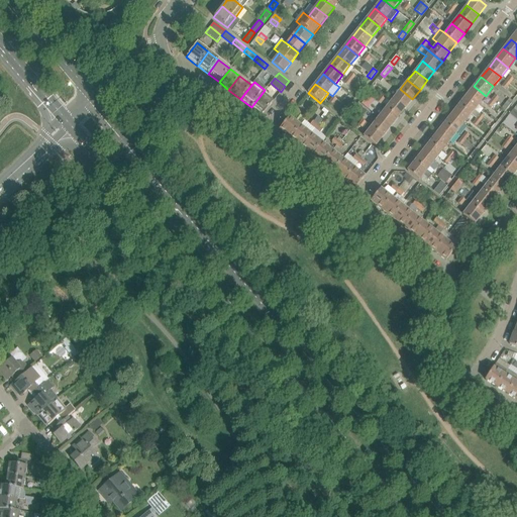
[(474,86),(467,96),(479,105),(486,96),(474,86)]
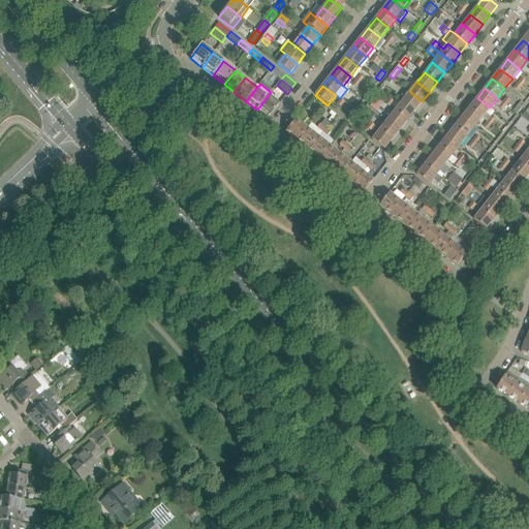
[(409,91),(402,101),(414,111),(422,101),(409,91)]
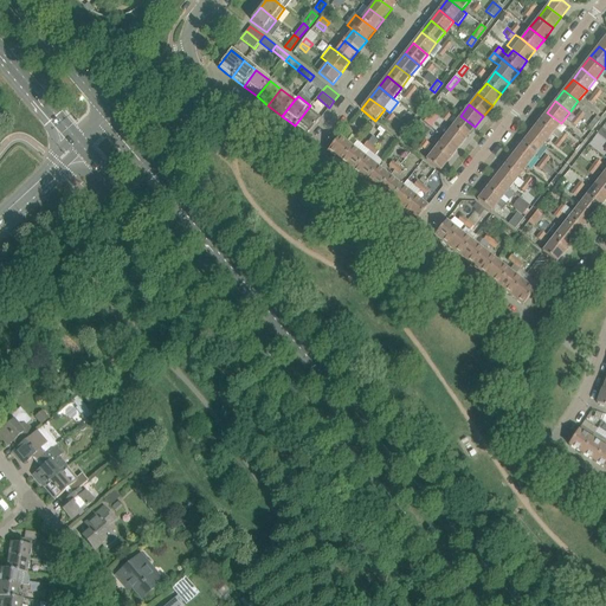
[(320,120),(307,110),(295,126),(295,127),(302,131),(307,136),(320,120)]
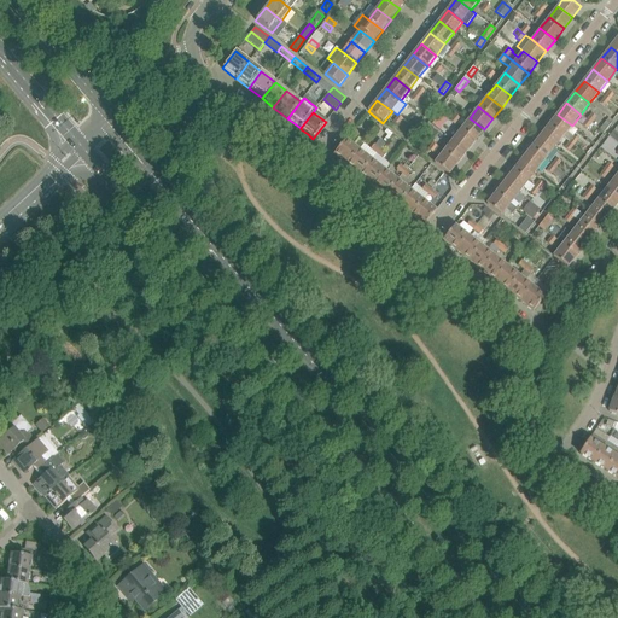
[(566,132),(572,126),(558,115),(549,126),(563,136),(569,141),(573,145),(578,139),(573,135),(573,136),(566,132)]
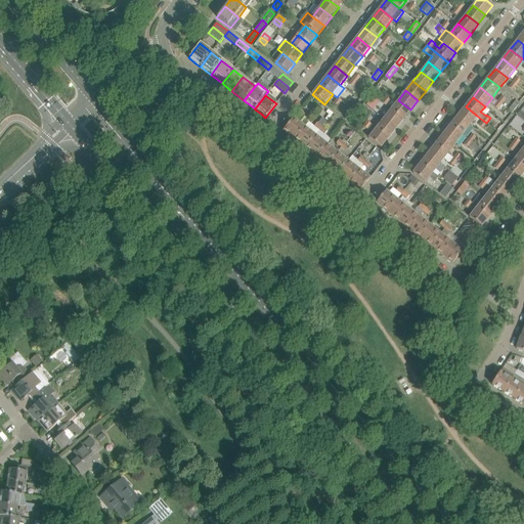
[(352,98),(347,105),(352,110),(357,102),(352,98)]
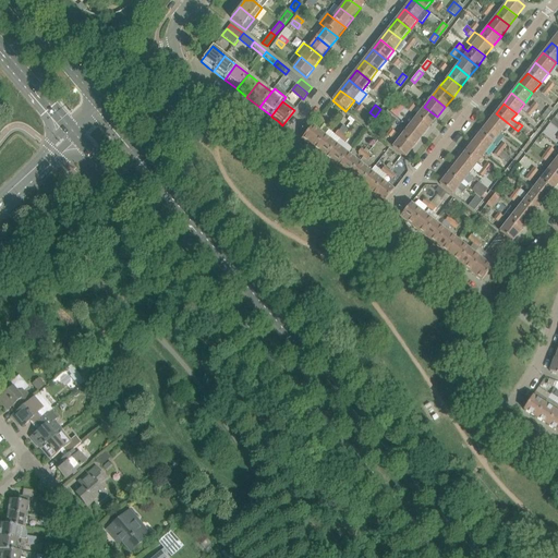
[(429,128),(437,117),(424,107),(416,117),(429,128)]
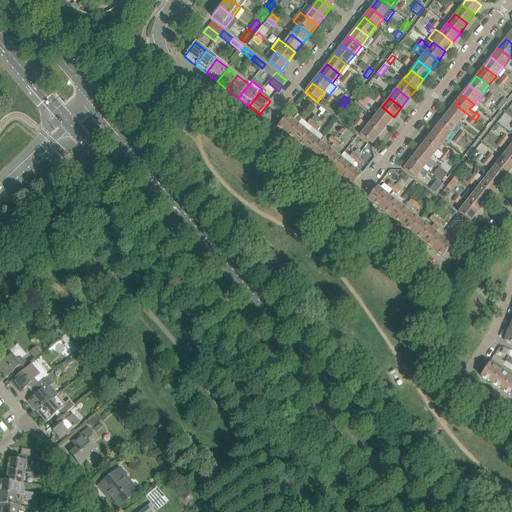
[(459,122),(466,113),(455,104),(447,113),(459,122)]
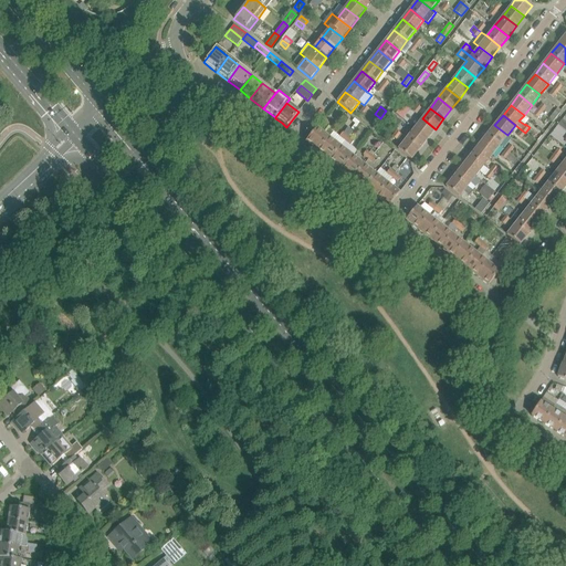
[(422,118),(413,128),(427,139),(436,129),(422,118)]
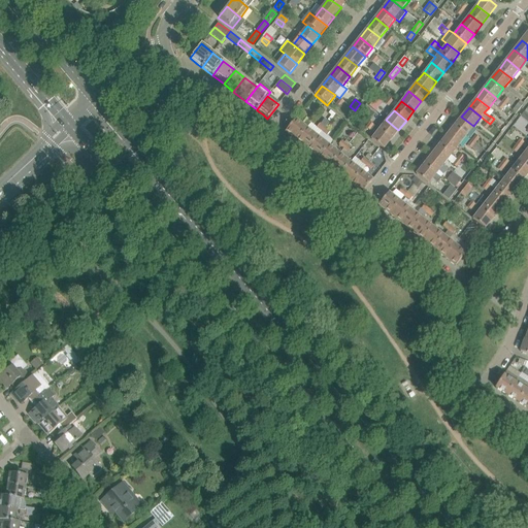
[(461,117),(454,127),(466,136),(473,126),(461,117)]
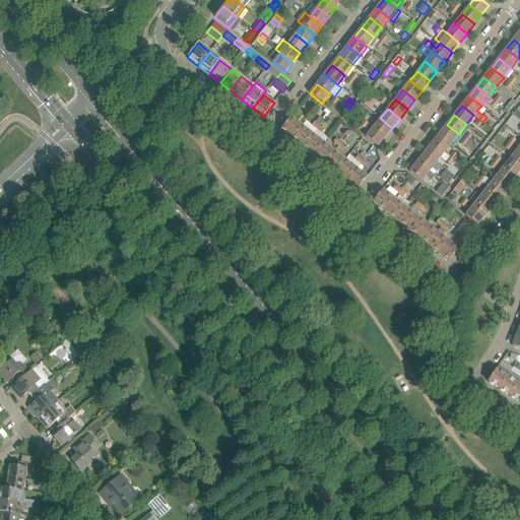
[(290,118),(280,130),(291,139),(302,126),(306,121),(300,117),(297,122),(290,118)]
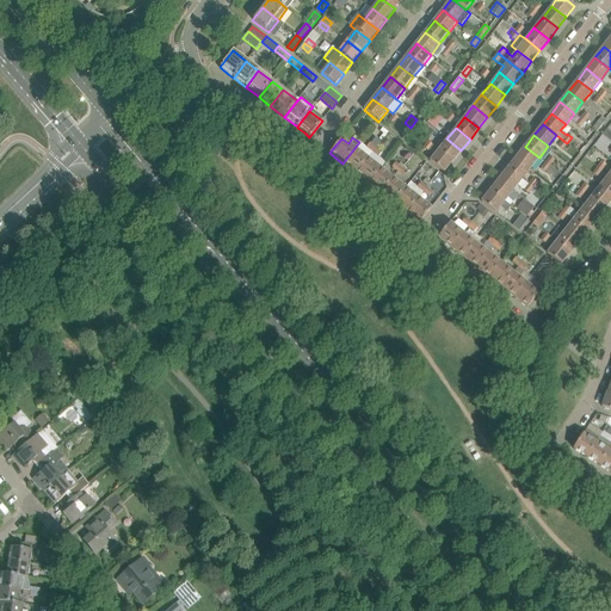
[(369,143),(365,148),(371,153),(375,148),(380,143),(374,139),(370,143),(369,143)]
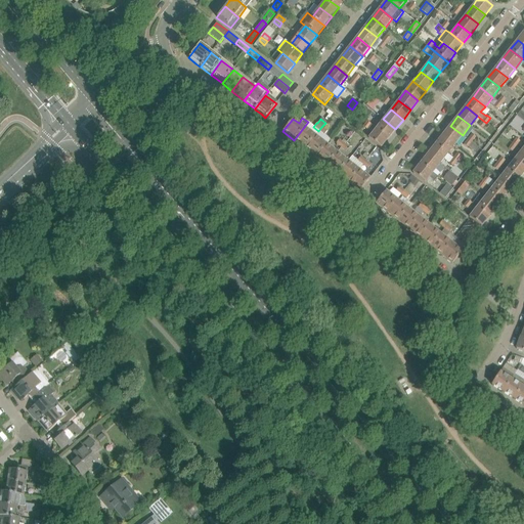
[(376,128),(388,138),(395,129),(383,119),(376,128)]
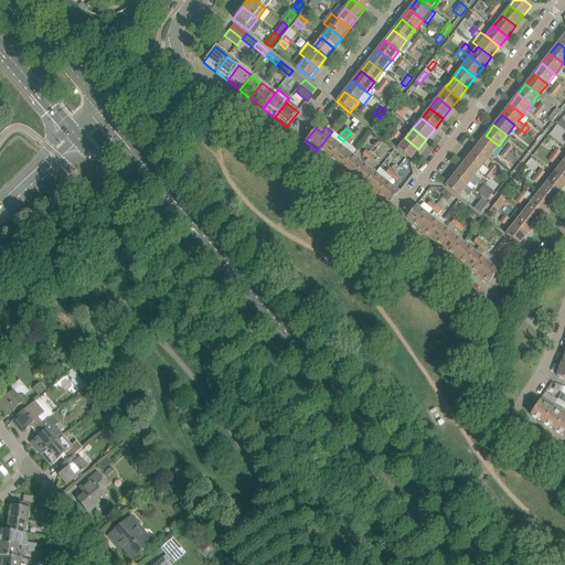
[(411,159),(418,149),(405,138),(400,135),(395,131),(391,137),(395,140),(396,139),(402,144),(397,149),(411,159)]
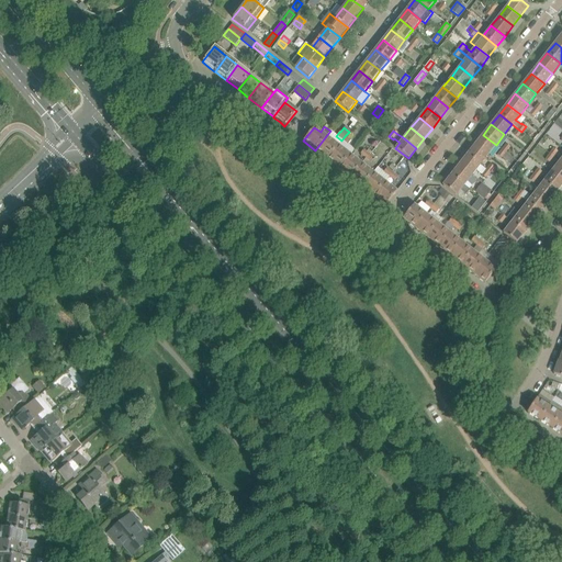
[(483,135),(475,145),(487,155),(496,145),(483,135)]
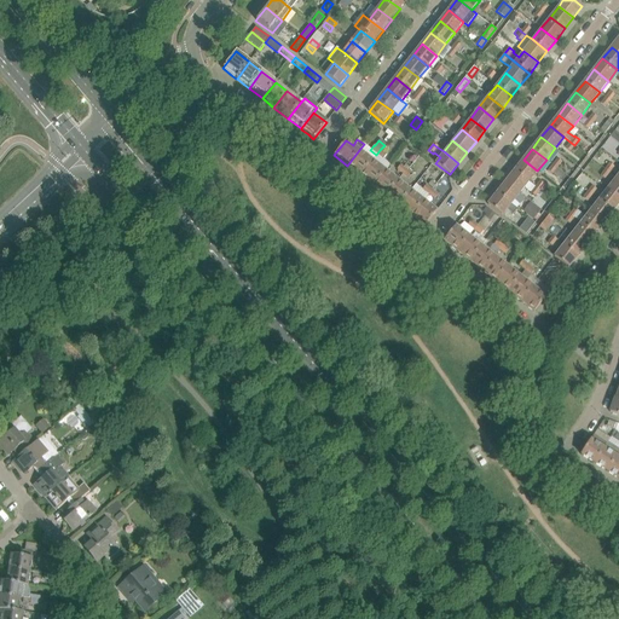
[(347,166),(360,175),(372,160),(359,150),(347,166)]
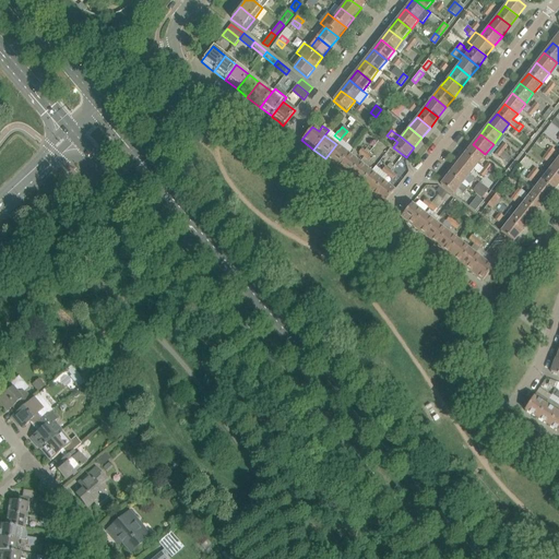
[(325,158),(336,167),(347,154),(336,144),(325,158)]
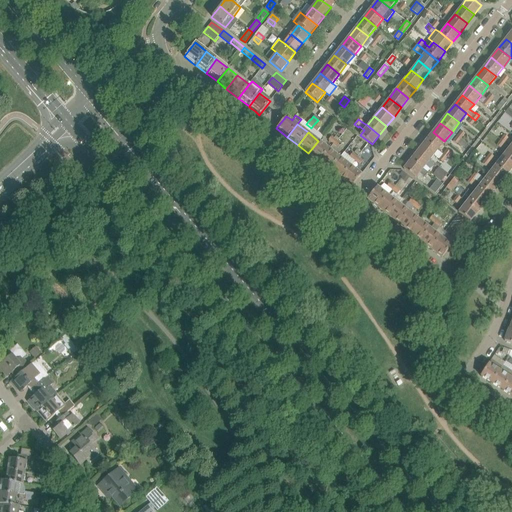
[(433,132),(425,141),(437,150),(444,141),(433,132)]
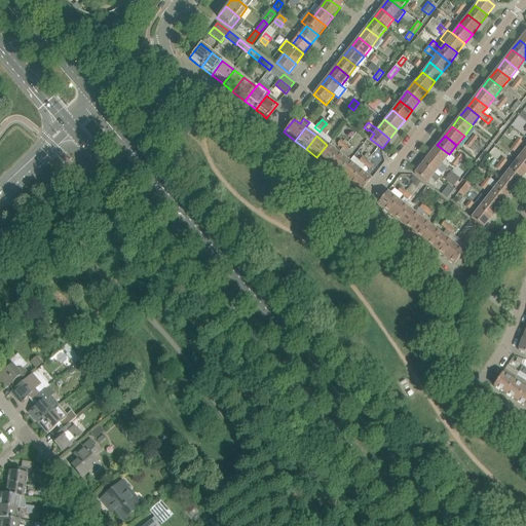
[(316,157),(328,166),(338,153),(327,145),(316,157)]
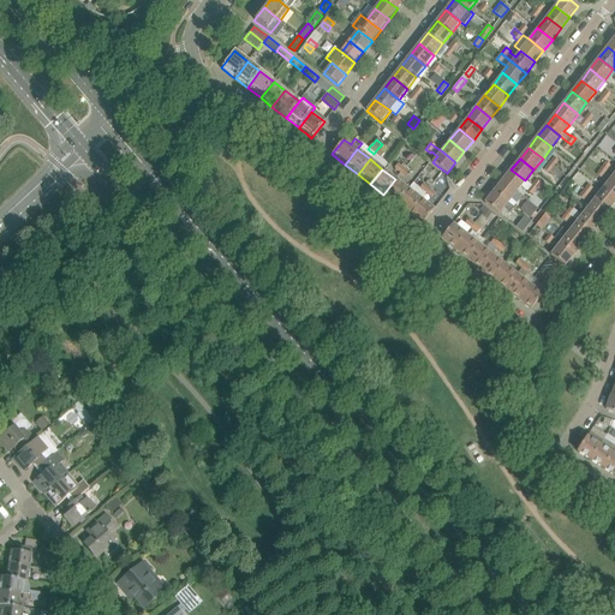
[(511,169),(502,180),(517,192),(520,186),(526,191),(531,185),(525,180),(511,169)]
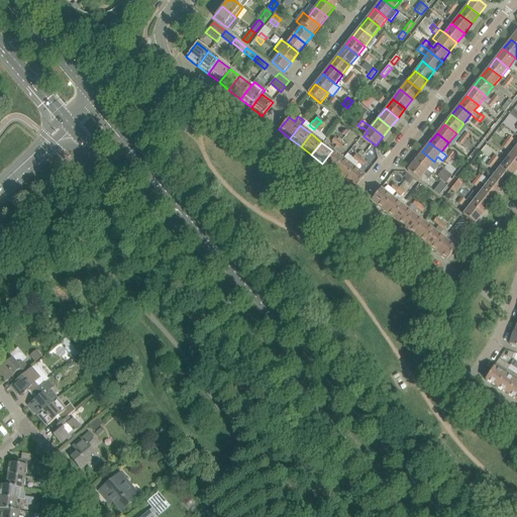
[(508,159),(516,166),(516,149),(515,148),(508,159)]
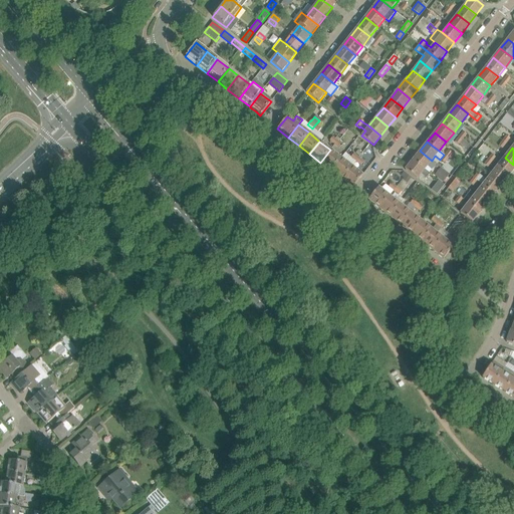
[(320,163),(331,171),(341,159),(330,150),(320,163)]
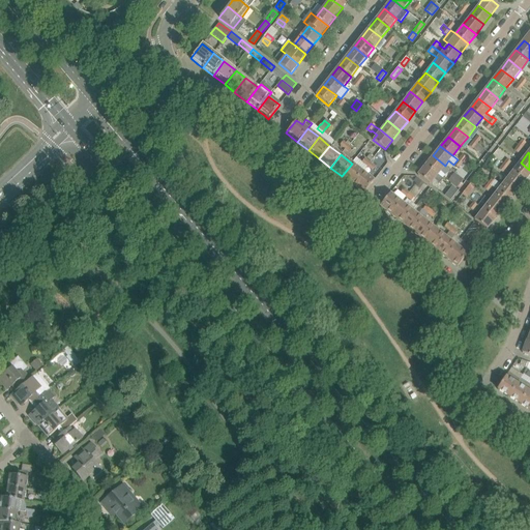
[(433,155),(425,166),(437,175),(440,171),(445,166),(433,155)]
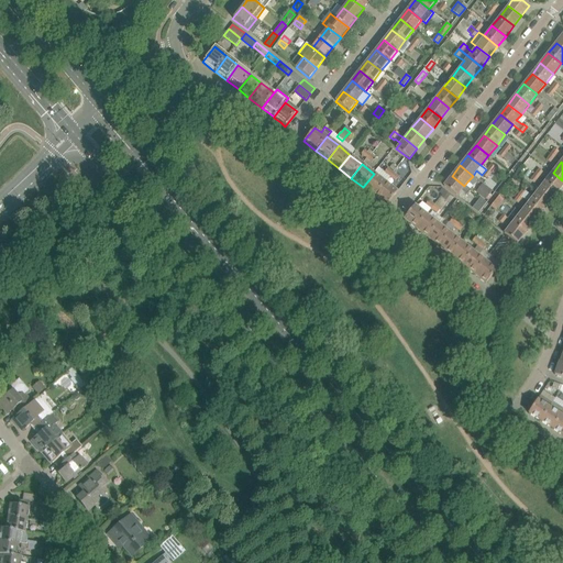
[(374,174),(363,187),(375,197),(385,183),(390,177),(384,172),(378,167),(374,174)]
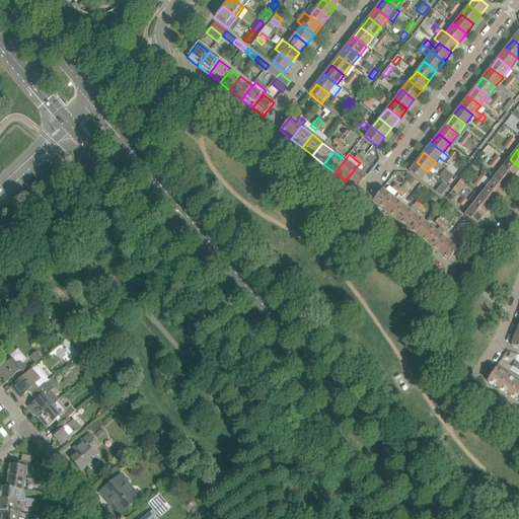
[(514,177),(518,170),(518,166),(510,159),(502,168),(514,177)]
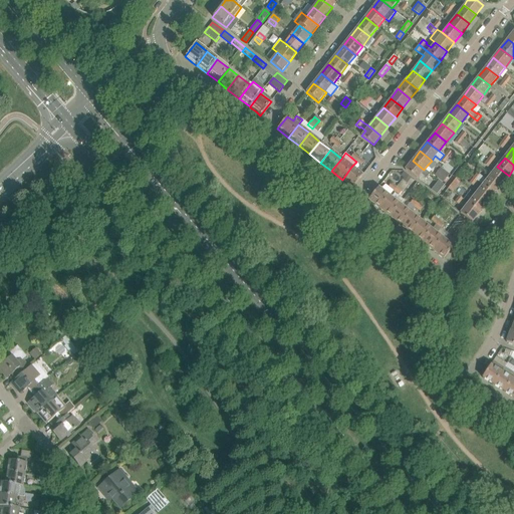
[(429,174),(424,170),(413,161),(405,170),(417,179),(421,175),(425,178),(429,174)]
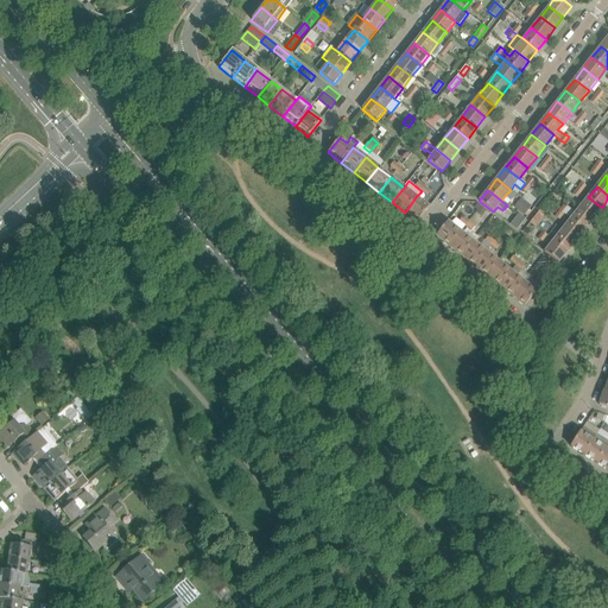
[(417,222),(429,207),(416,197),(405,213),(417,222)]
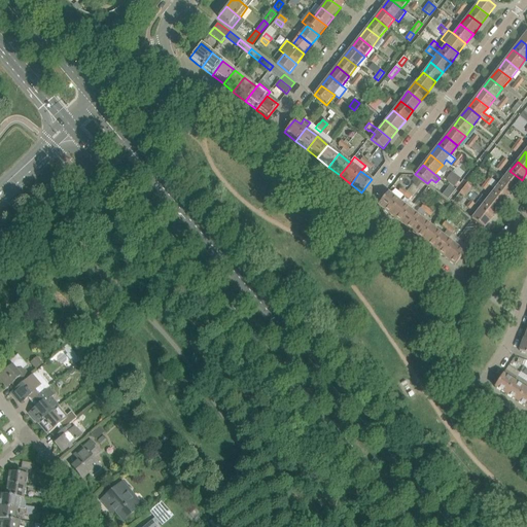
[(502,180),(514,189),(522,180),(510,171),(502,180)]
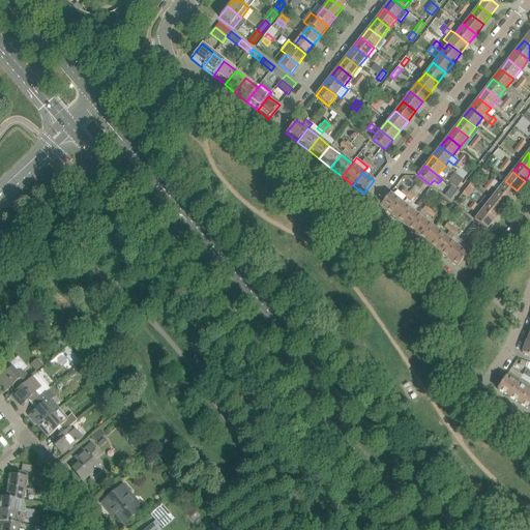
[(450,177),(448,181),(457,187),(460,183),(463,179),(454,173),(450,177)]
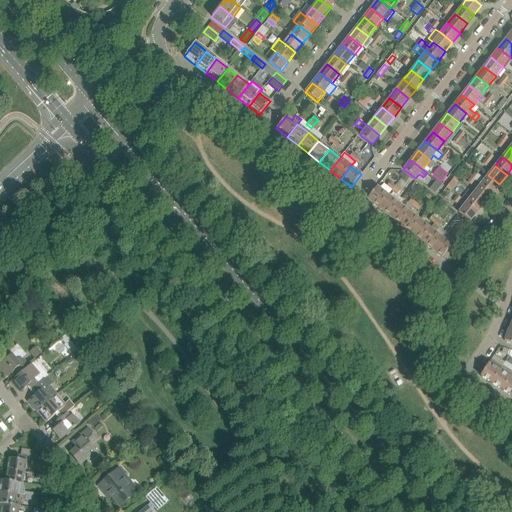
[(492,194),(499,184),(488,175),(484,180),(478,176),(479,175),(475,172),(471,177),(475,180),(481,185),(492,194)]
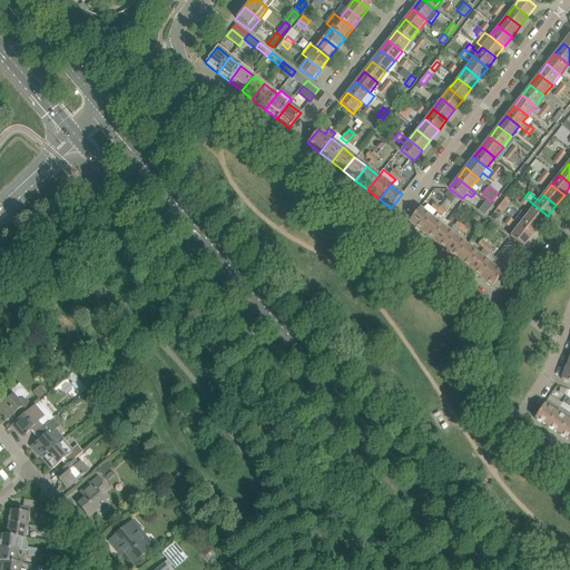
[(446,197),(445,198),(451,204),(457,197),(452,194),(450,193),(446,197)]
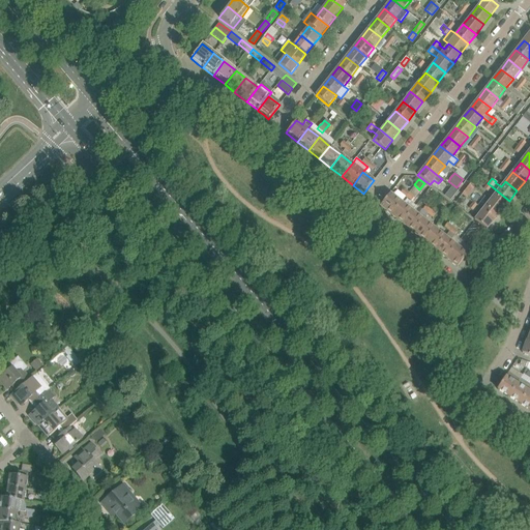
[(469,184),(462,194),(467,199),(473,192),(472,190),(474,188),(469,184)]
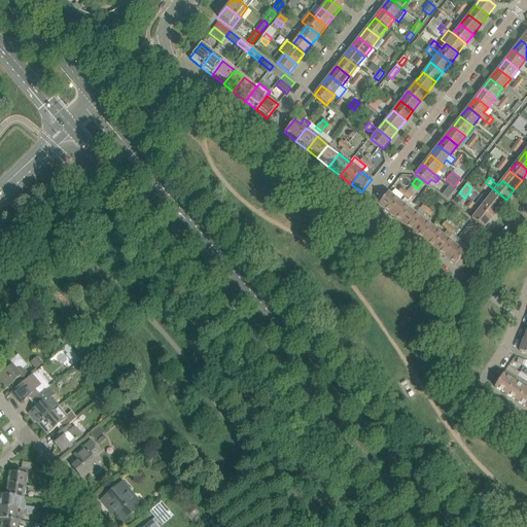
[(450,185),(442,195),(448,200),(455,189),(450,185)]
